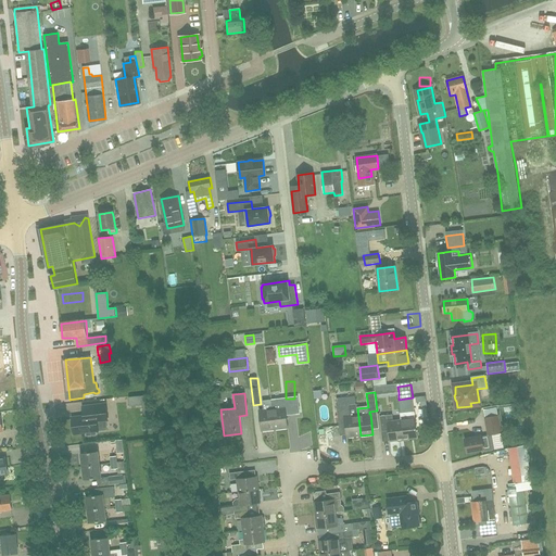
[(130,405),(143,404),(142,395),(129,396),(130,405)]
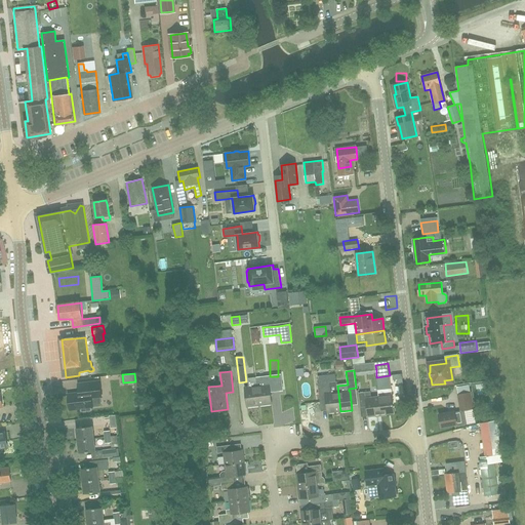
[(259,405),(257,386),(256,377),(248,378),(249,387),(245,388),(247,407),(259,405)]
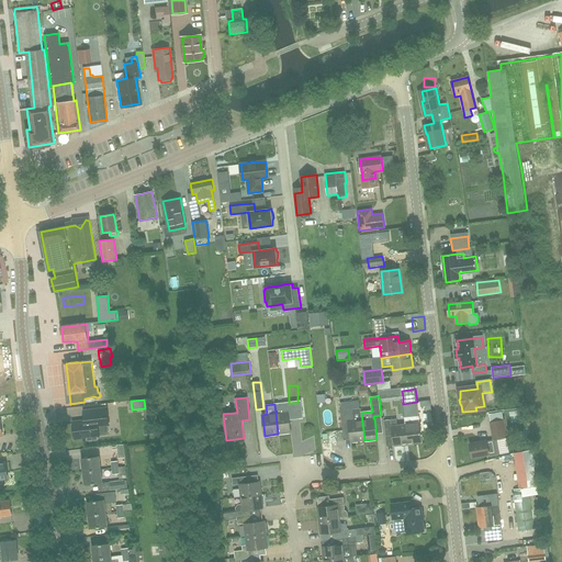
[(74,441),(87,439),(87,441),(98,440),(97,438),(108,436),(105,423),(108,423),(105,409),(83,413),(85,423),(71,425),(74,441)]
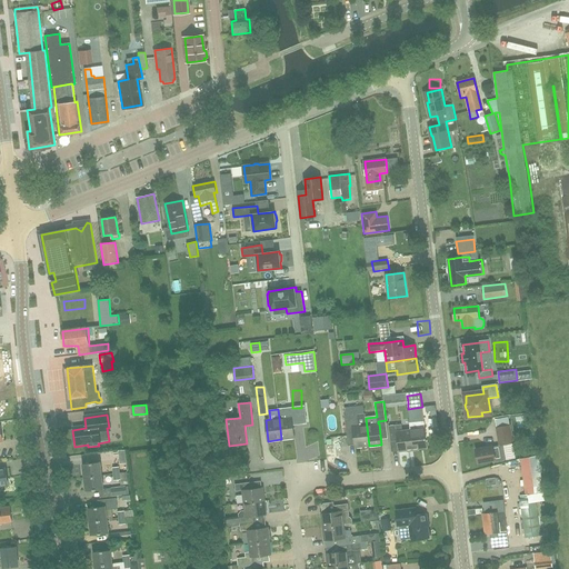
[(366,415),(365,415),(346,417),(348,433),(353,433),(356,448),(369,446),(366,418),(366,415)]
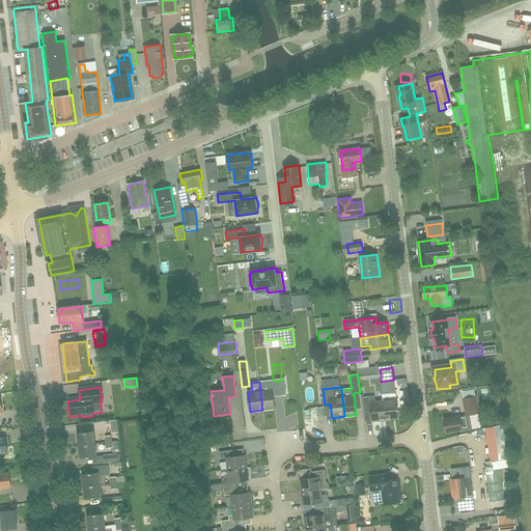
[(262,410),(275,409),(273,389),(260,390),(262,410)]
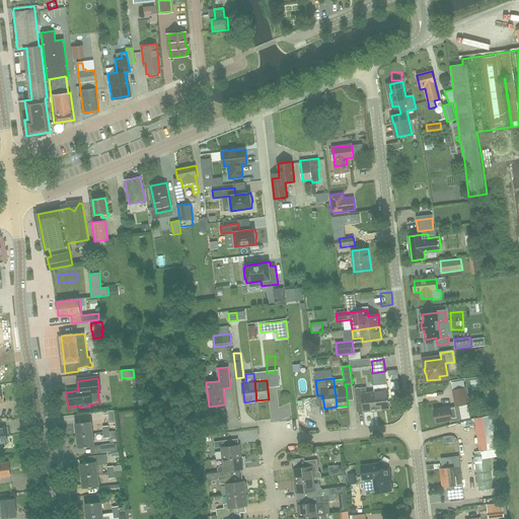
[(373,386),(374,392),(375,392),(377,410),(389,409),(386,384),(373,386)]
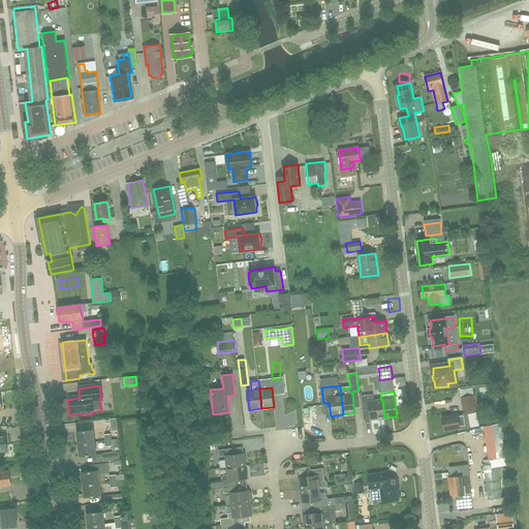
[(371,419),(384,417),(382,400),(381,400),(374,401),(373,395),(362,396),(363,411),(369,410),(371,419)]
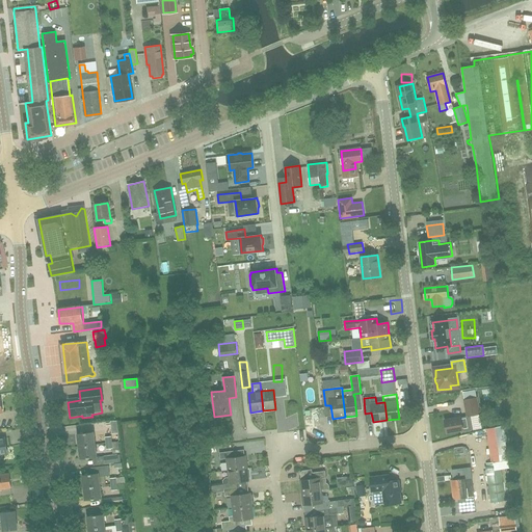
[(467,417),(481,415),(478,397),(463,399),(467,417)]
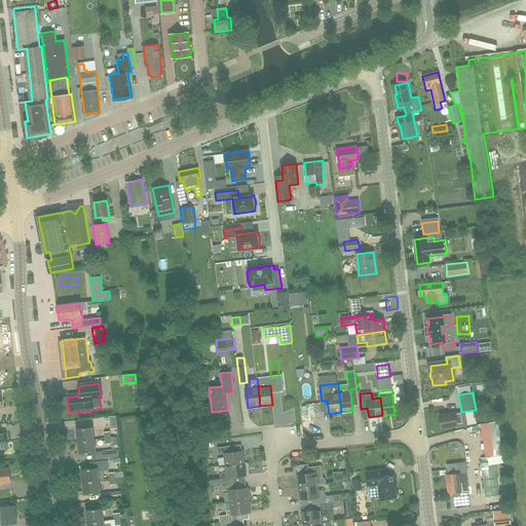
[(463,426),(468,425),(466,413),(456,415),(456,413),(440,416),(442,428),(455,425),(456,428),(463,426)]
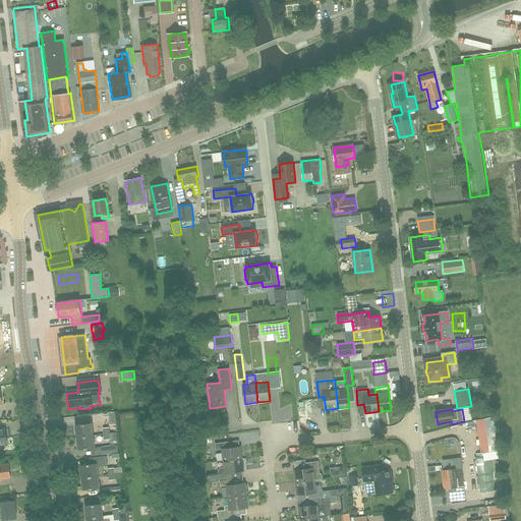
[(493,416),(476,420),(480,453),(476,454),(481,493),(496,490),(490,459),(498,458),(496,445),(493,416)]
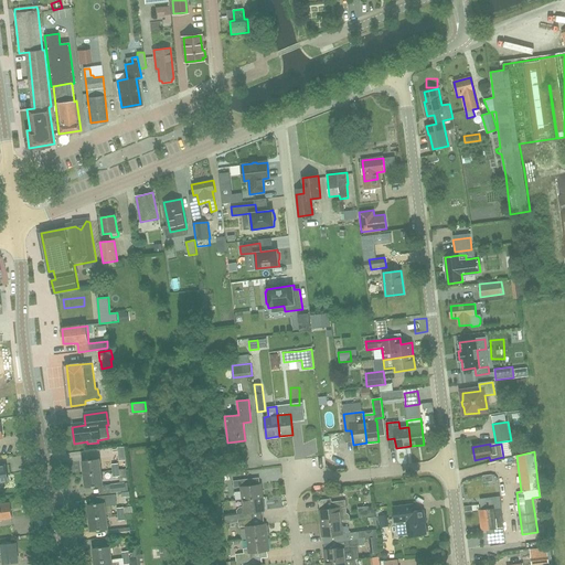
[(84,475),(102,472),(100,459),(82,460),(84,475)]
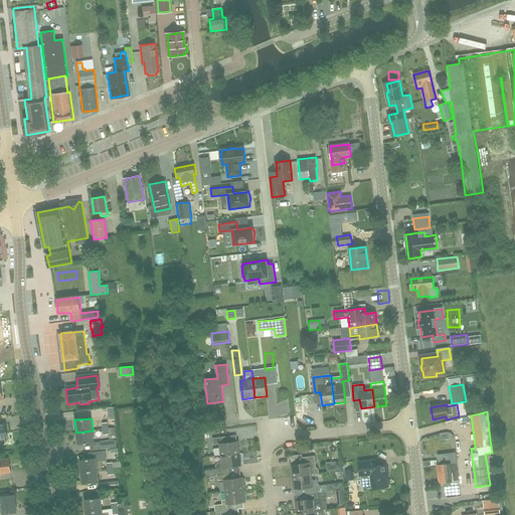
[(110,437),(116,436),(115,427),(109,428),(108,422),(102,423),(103,435),(109,435),(110,437)]
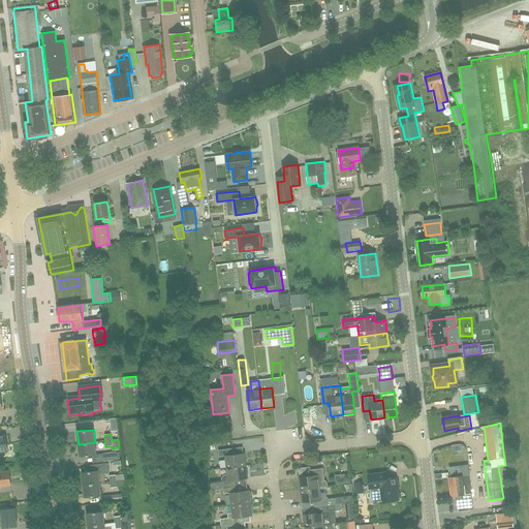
[(95,442),(79,444),(80,457),(97,455),(95,442)]
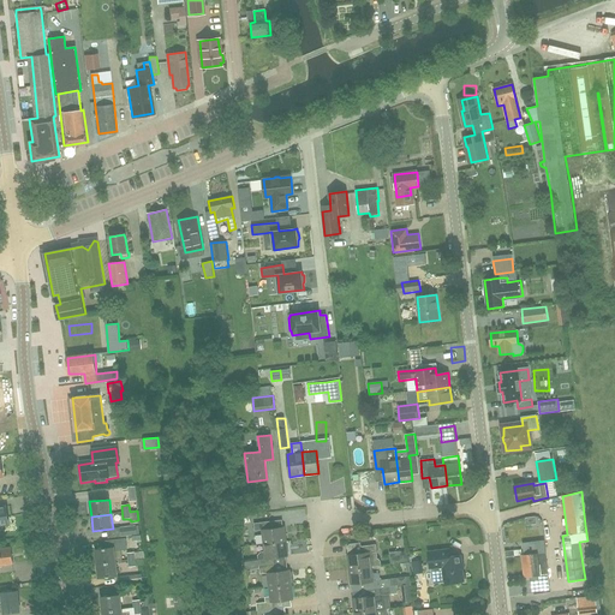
[(262,530),(264,544),(287,542),(285,527),(270,529),(270,521),(255,524),(255,531),(262,530)]
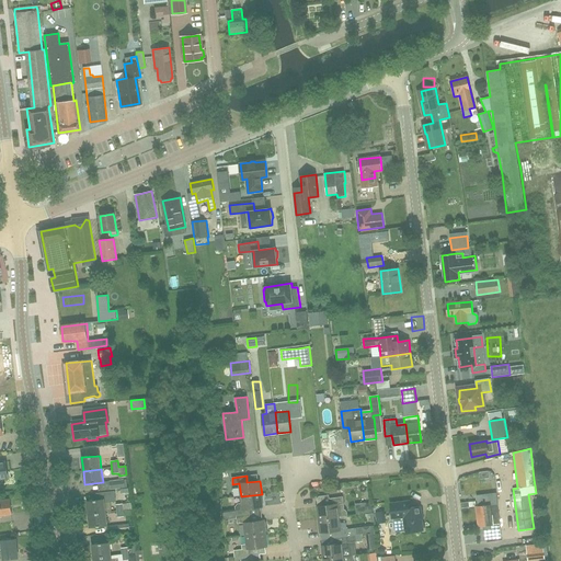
[(110,490),(125,488),(124,479),(110,481),(110,490)]
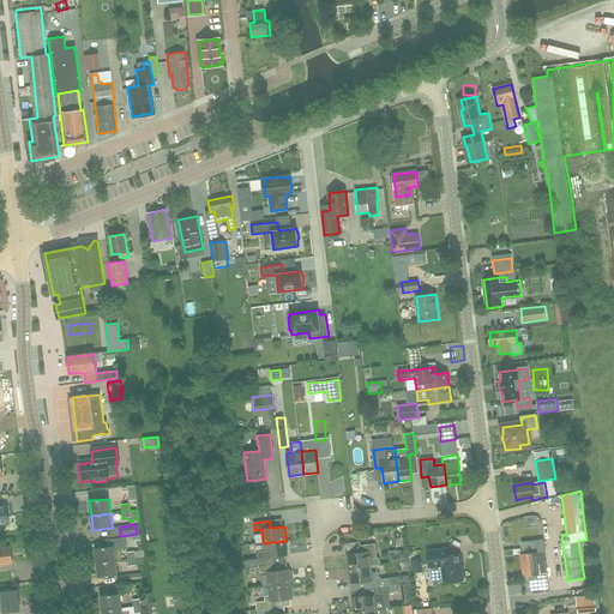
[(104,540),(104,547),(95,548),(96,563),(116,560),(115,551),(127,549),(125,537),(104,540)]
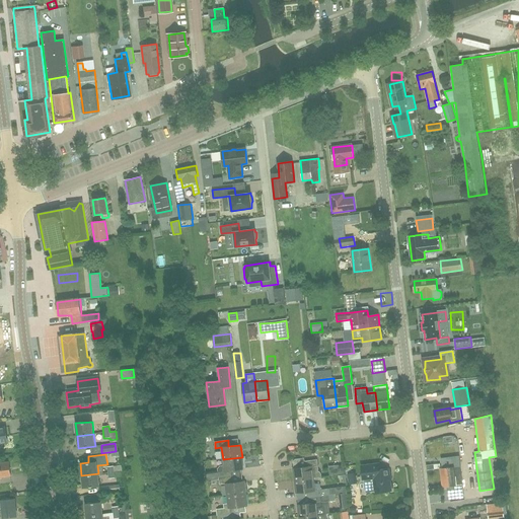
[(218,468),(219,478),(232,477),(231,470),(243,469),(242,457),(223,459),(223,465),(220,466),(218,468)]
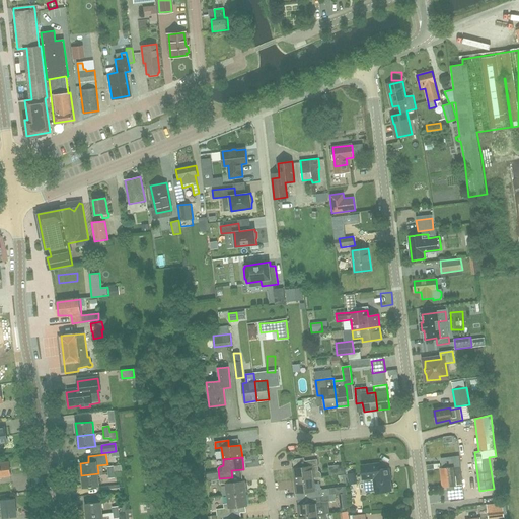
[(293,468),(294,482),(314,478),(321,477),(321,473),(320,472),(318,471),(319,469),(317,459),(304,461),(305,467),(293,468)]
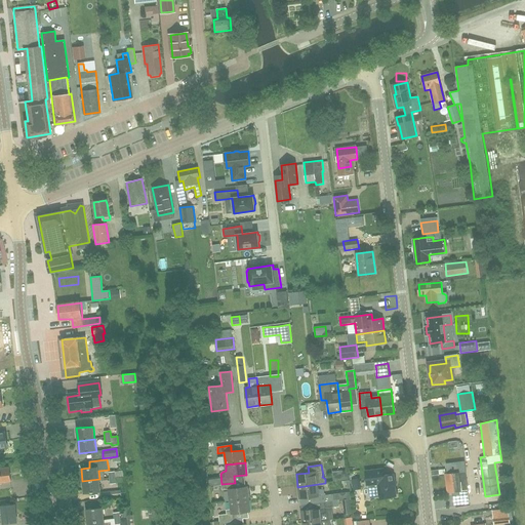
[(0,482),(10,482),(9,468),(0,469),(0,482)]
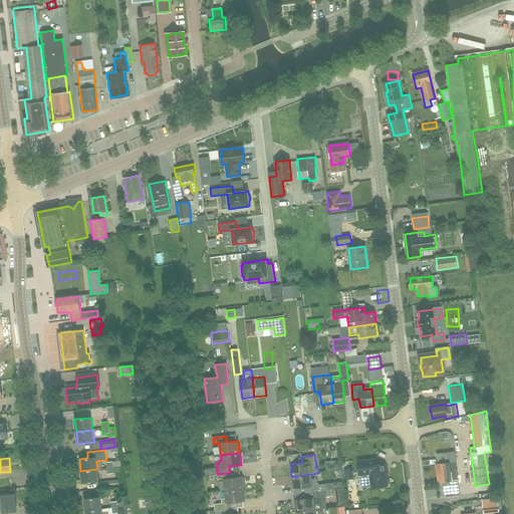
[(358,475),(363,475),(370,474),(371,488),(388,486),(386,465),(372,466),(372,460),(361,461),(357,462),(358,475)]
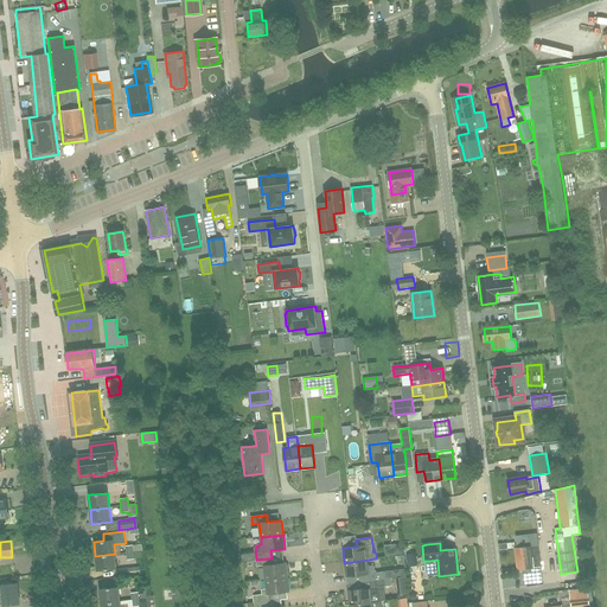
[(516,548),(517,558),(518,569),(532,568),(532,573),(542,572),(538,545),(531,547),(516,548)]
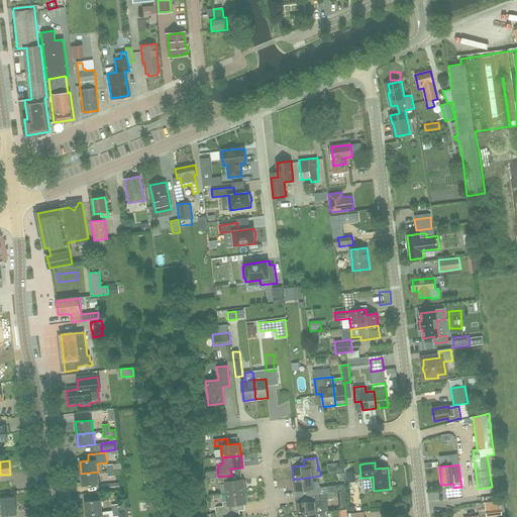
[(98,472),(81,474),(83,486),(99,485),(98,472)]
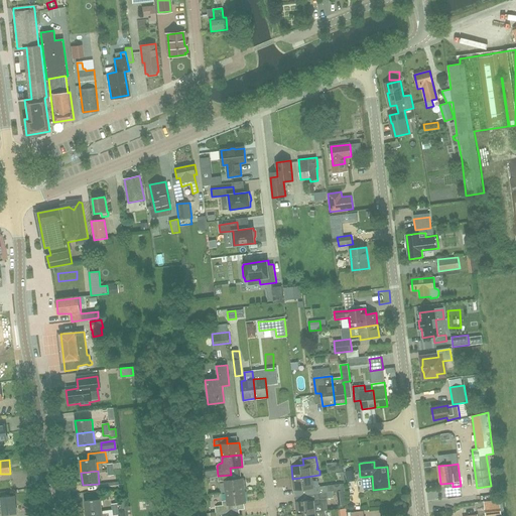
[(354,471),(346,471),(347,482),(355,481),(354,471)]
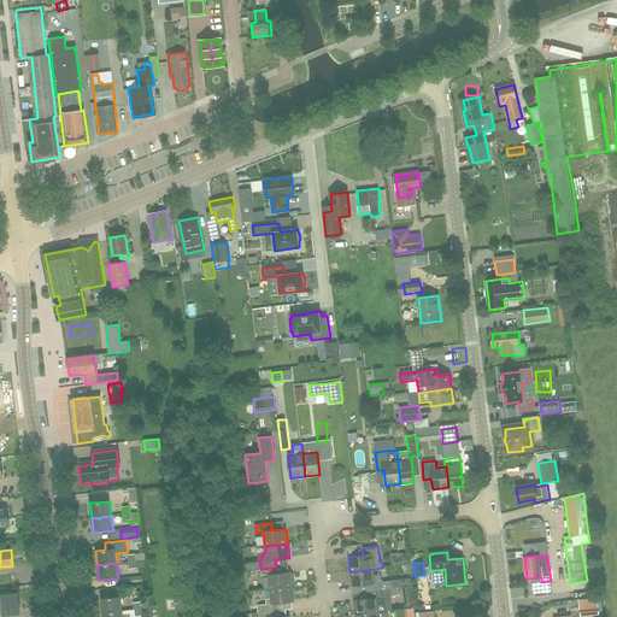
[(276,568),(260,569),(262,576),(269,575),(270,589),(293,587),(292,573),(277,575),(276,568)]
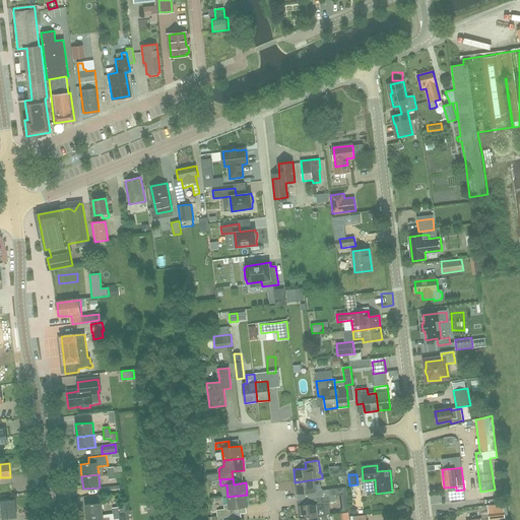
[(330,490),(322,491),(321,484),(315,485),(315,479),(295,482),(296,495),(309,493),(310,499),(330,497),(330,490)]
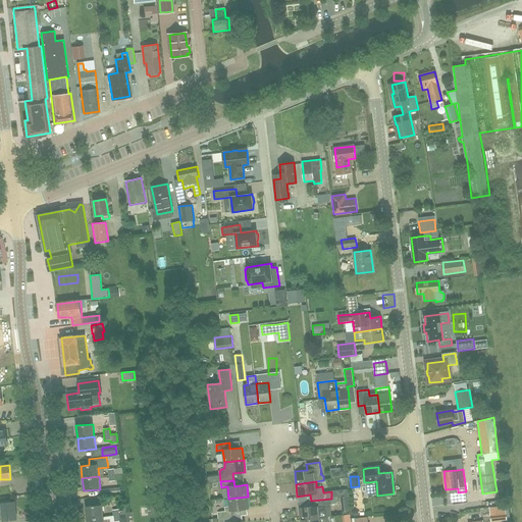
[(224,507),(225,512),(218,512),(219,519),(231,517),(231,511),(249,509),(248,497),(228,499),(229,507),(224,507)]
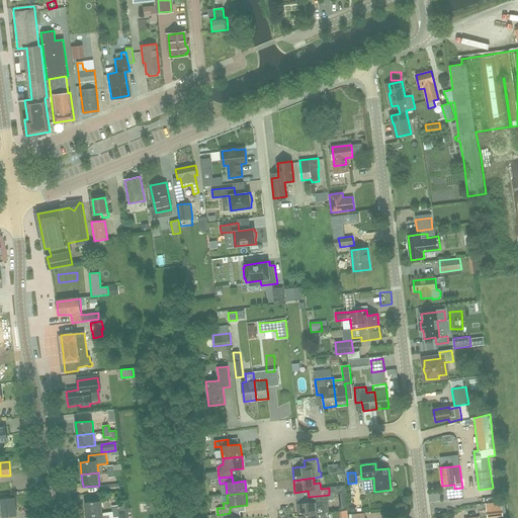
[(297,504),(298,516),(321,514),(321,513),(324,513),(323,506),(322,506),(322,501),(330,500),(329,495),(309,497),(309,503),(297,504)]
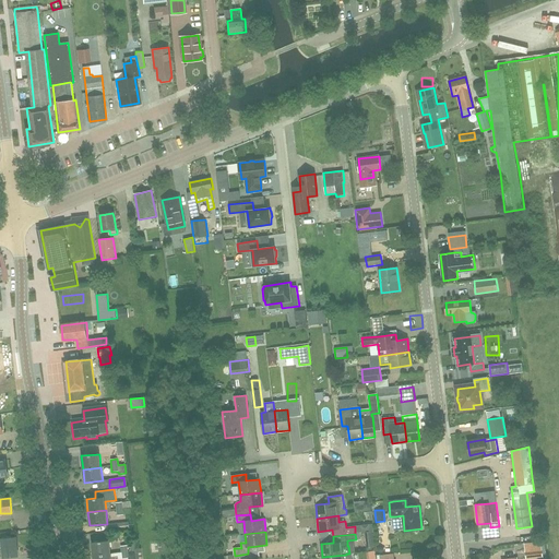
[(4,557),(16,556),(14,538),(2,539),(0,539),(0,547),(3,547),(4,557)]
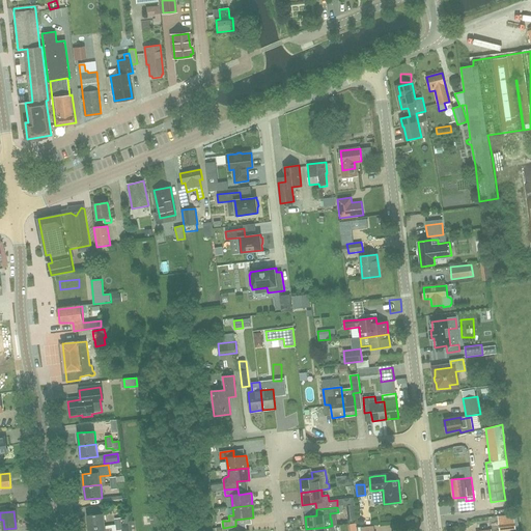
[(88,528),(105,526),(104,513),(87,515),(88,528)]
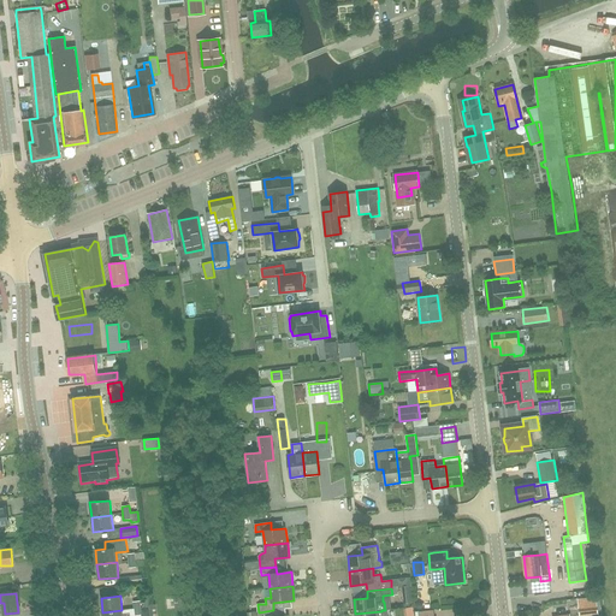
[(597,604),(579,606),(580,615),(598,611),(597,604)]
